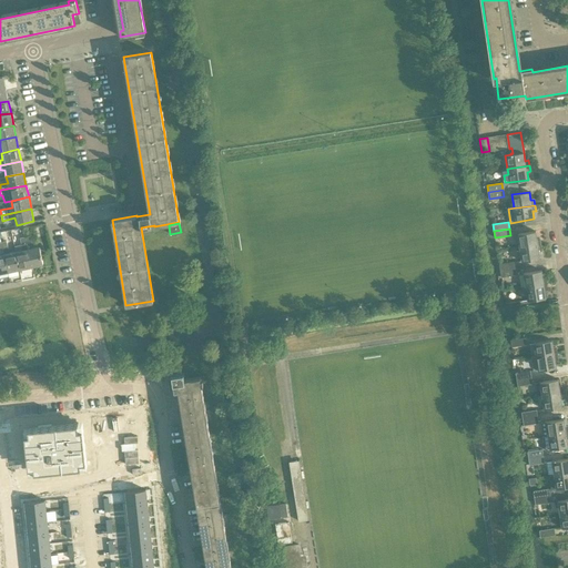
[(517,234),(519,247),(541,244),(540,239),(537,240),(536,231),(517,234)]
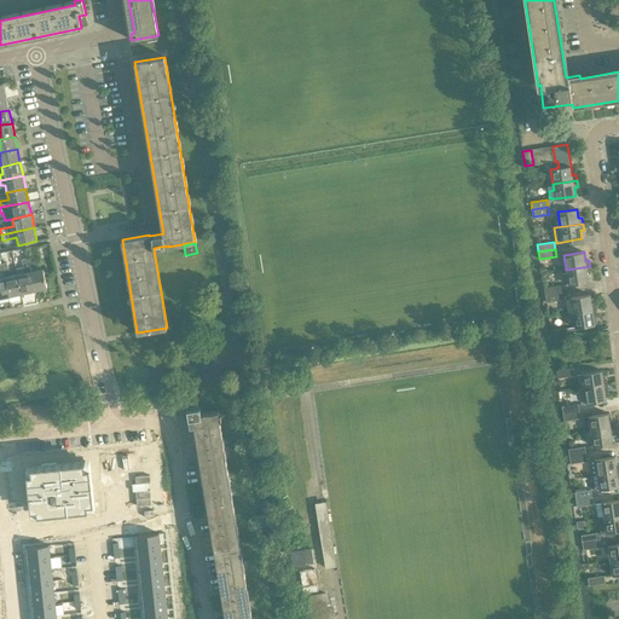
[(24,273),(17,275),(22,294),(35,291),(30,272),(29,266),(28,259),(22,260),(24,273)]
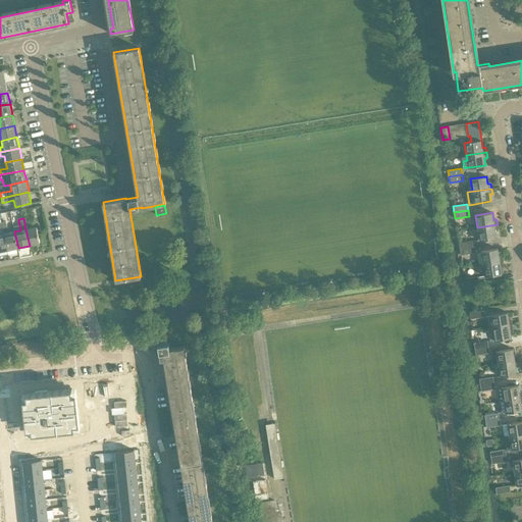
[(4,235),(7,250),(18,248),(14,231),(8,233),(6,222),(1,223),(3,229),(4,235)]
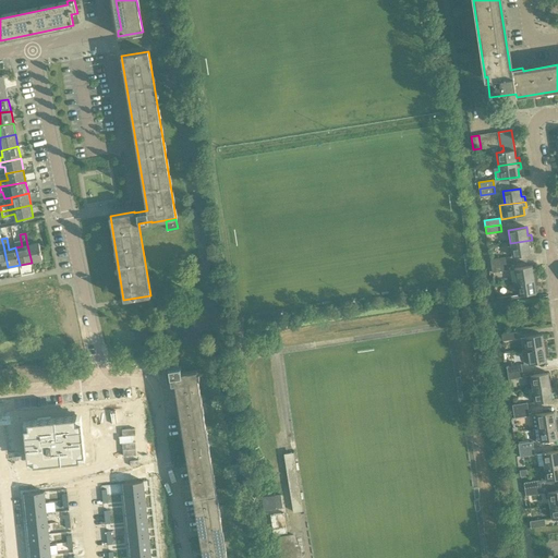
[(532,240),(510,243),(512,256),(530,254),(529,246),(532,245),(532,240)]
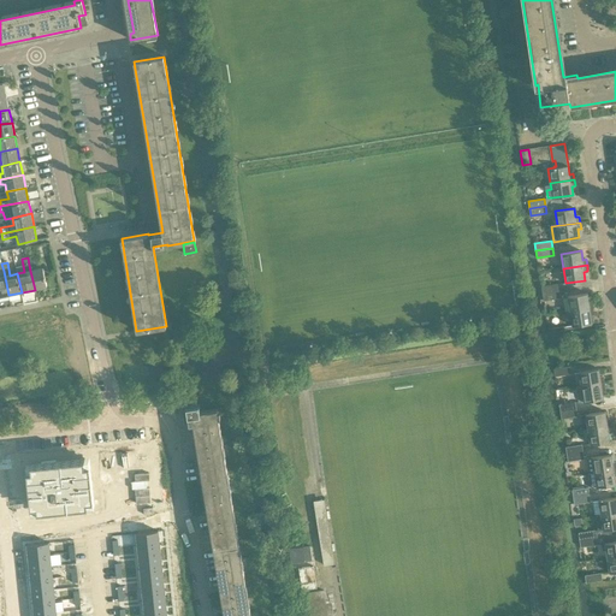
[(43,268),(30,271),(35,290),(47,288),(43,268)]
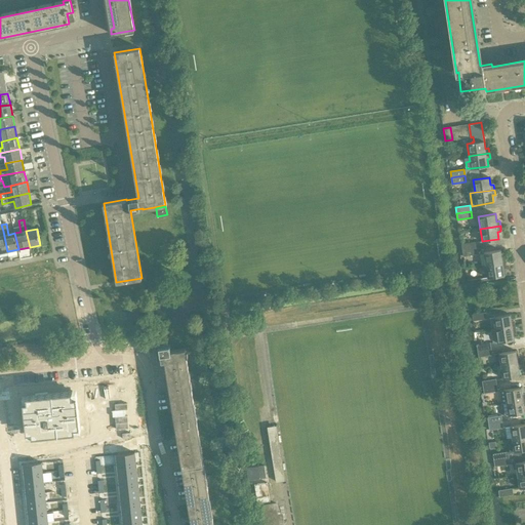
[(476,248),(461,250),(462,256),(477,254),(476,248)]
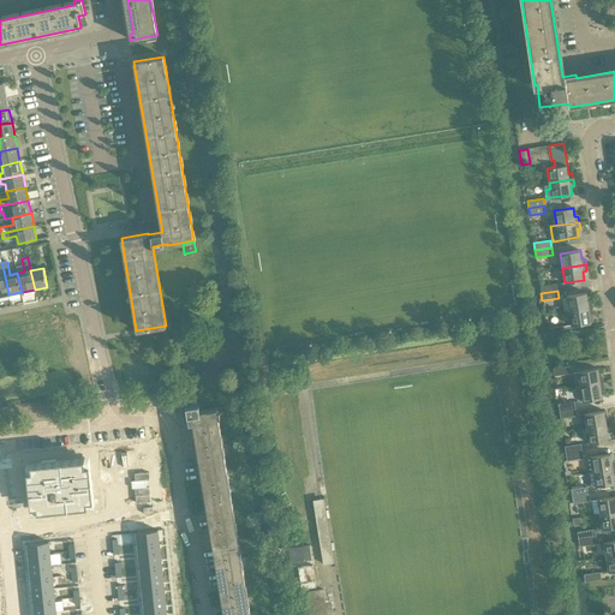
[(566,296),(568,311),(592,308),(591,302),(587,302),(586,293),(566,296)]
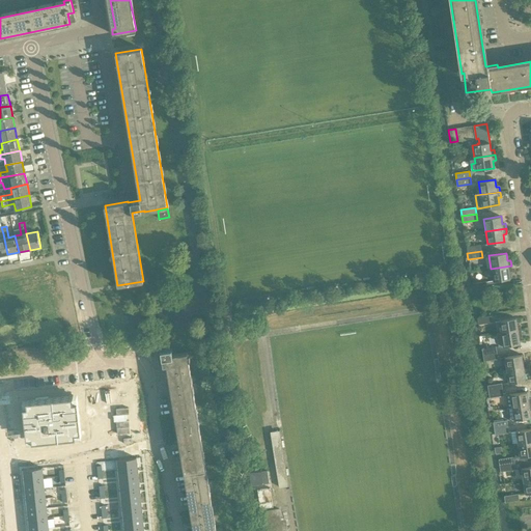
[(511,266),(491,269),(493,281),(510,278),(509,271),(512,271),(511,266)]
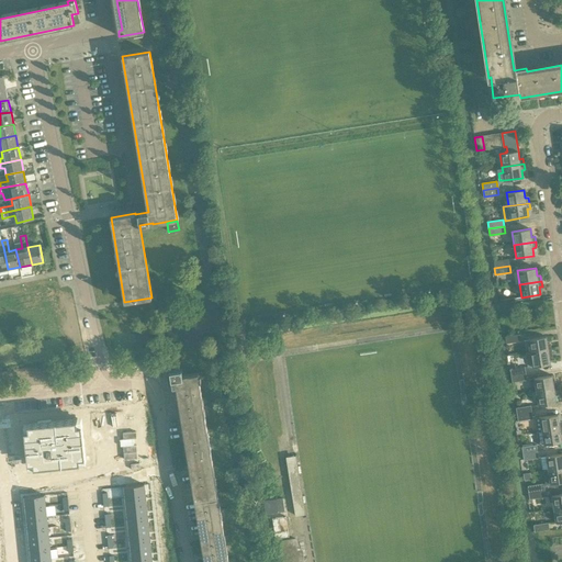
[(499,300),(501,307),(515,305),(514,298),(499,300)]
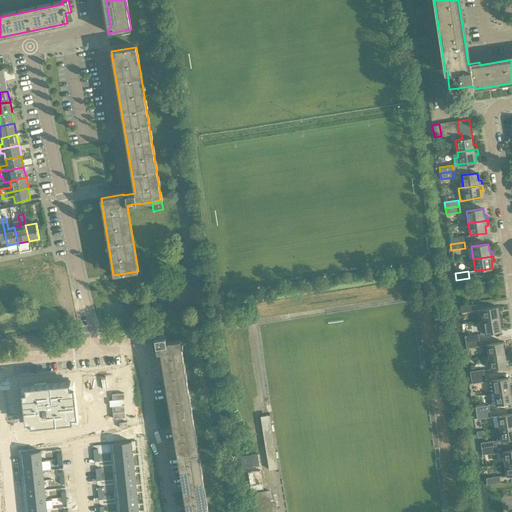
[(460,306),(461,313),(474,311),(473,304),(460,306)]
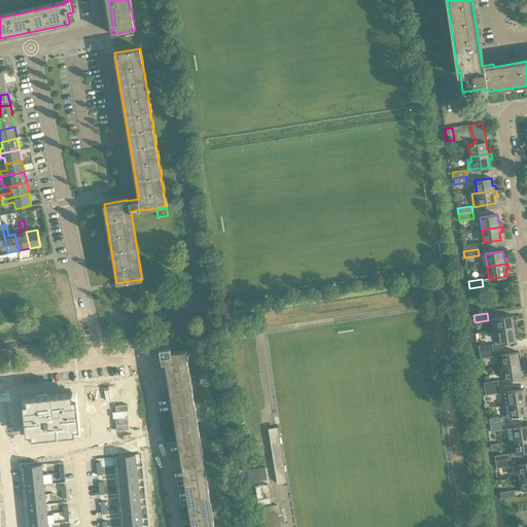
[(495,318),(497,330),(517,327),(517,322),(514,323),(512,316),(495,318)]
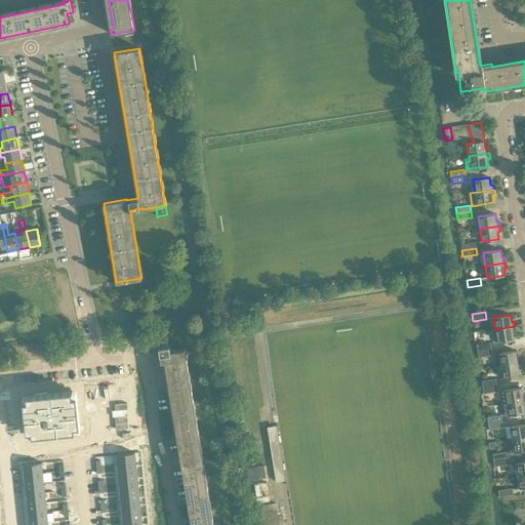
[(515,326),(495,329),(497,342),(514,339),(513,332),(516,331),(515,326)]
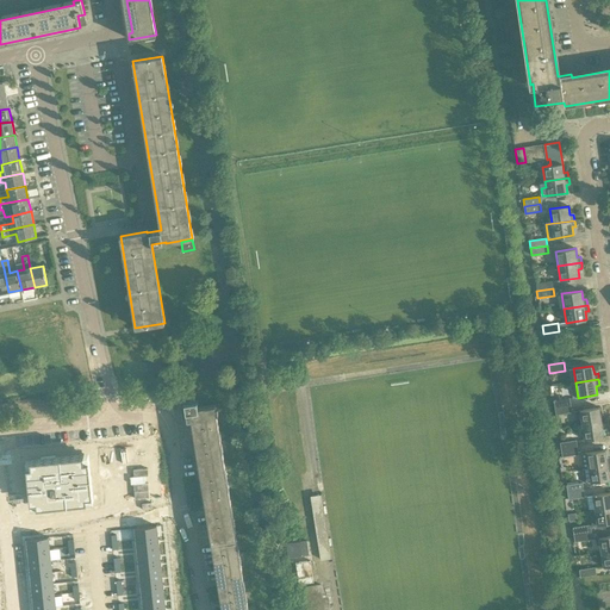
[(553,400),(554,408),(571,405),(570,398),(553,400)]
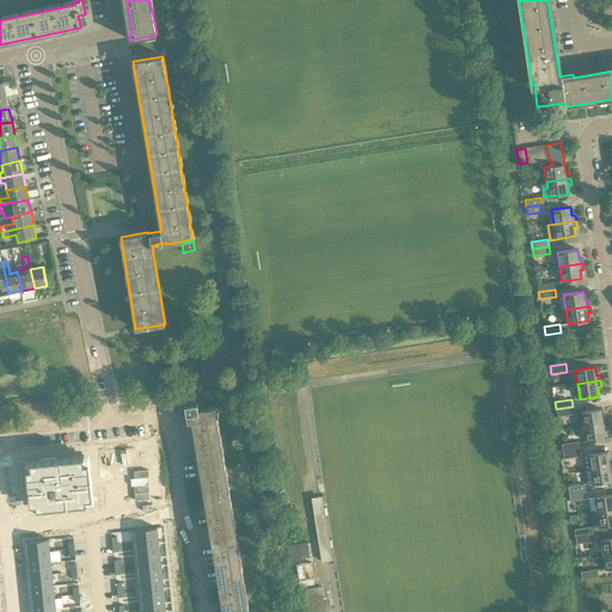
[(249,611),(215,407),(199,409),(197,403),(185,404),(187,415),(188,422),(189,421),(189,422),(195,421),(226,611),(249,611)]
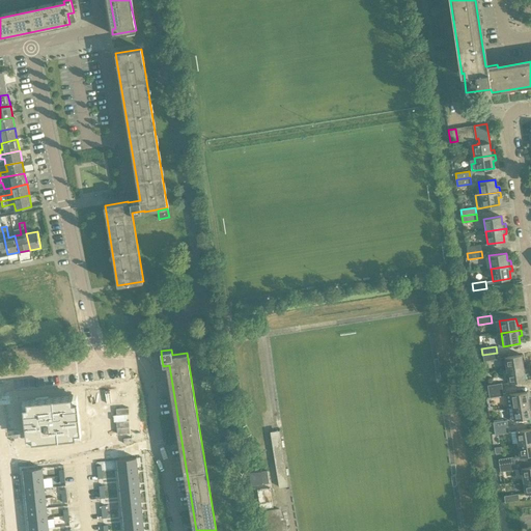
[(497,353),(482,355),(483,361),(498,359),(497,353)]
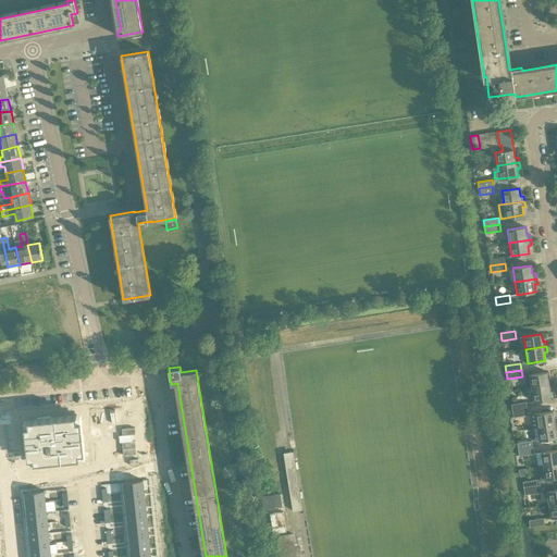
[(529,375),(531,388),(553,385),(552,380),(548,380),(547,372),(529,375)]
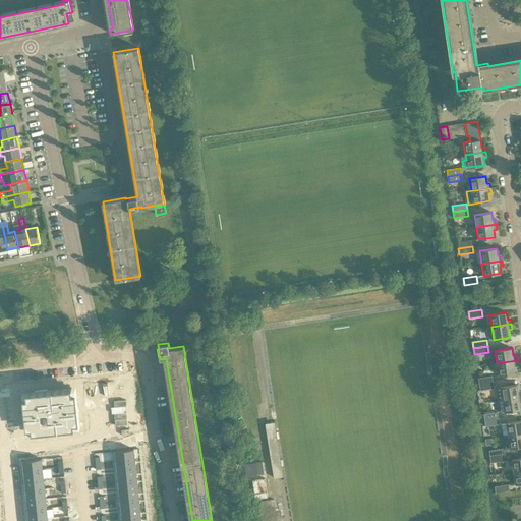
[(517,360),(497,363),(499,375),(516,373),(514,365),(517,365),(517,360)]
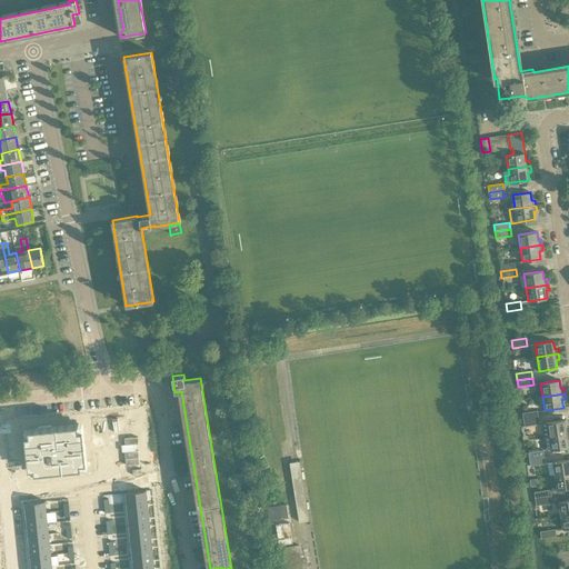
[(522,413),(523,420),(538,418),(537,411),(522,413)]
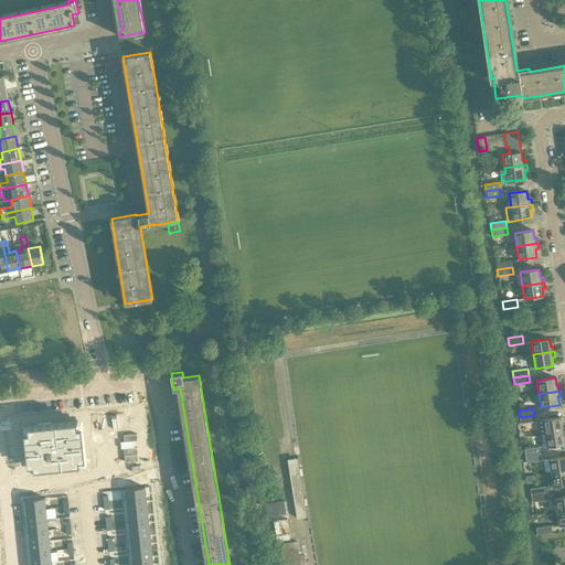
[(534,415),(520,417),(521,424),(535,422),(534,415)]
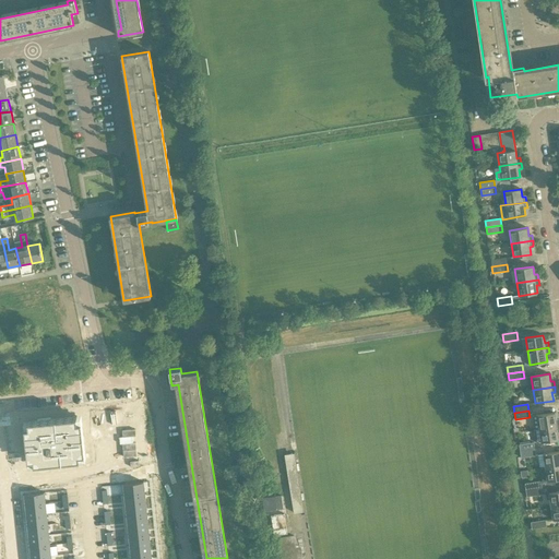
[(537,415),(533,416),(535,429),(538,428),(558,425),(558,419),(556,420),(555,413),(537,415)]
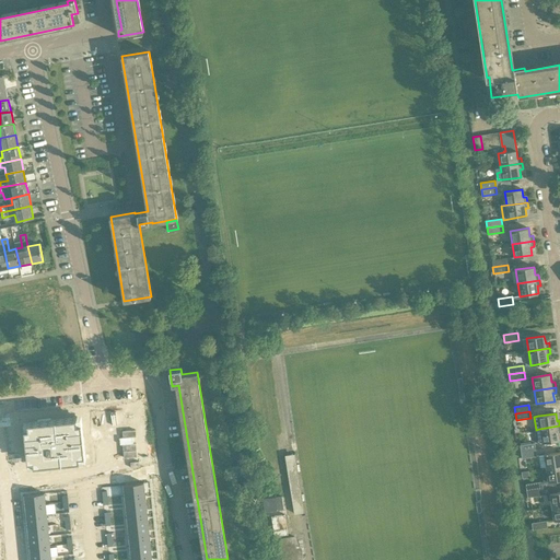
[(28,428),(24,429),(28,462),(34,461),(34,465),(45,464),(45,459),(49,458),(49,464),(80,461),(80,456),(85,455),(82,422),(78,423),(77,417),(28,422),(28,428)]
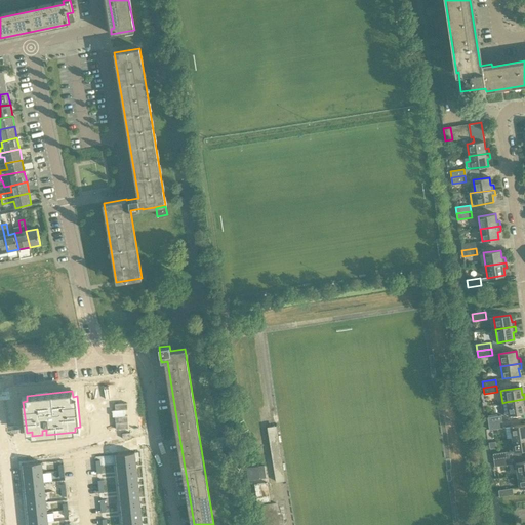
[(524,399),(506,402),(502,403),(503,415),(508,414),(508,415),(524,412),(524,405),(524,404),(524,399)]
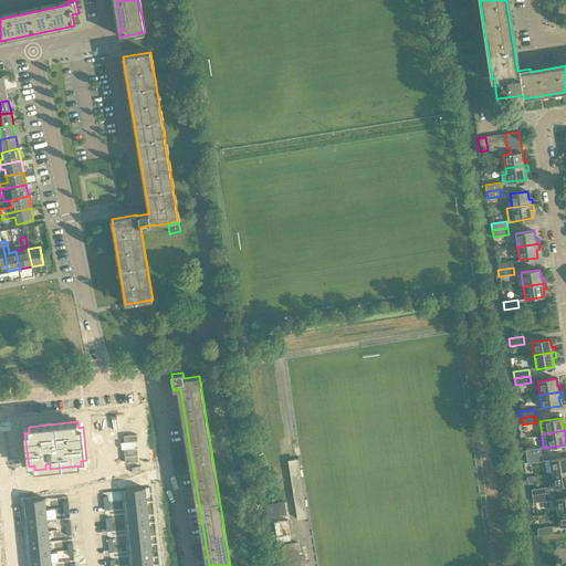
[(525,450),(526,457),(541,454),(541,448),(525,450)]
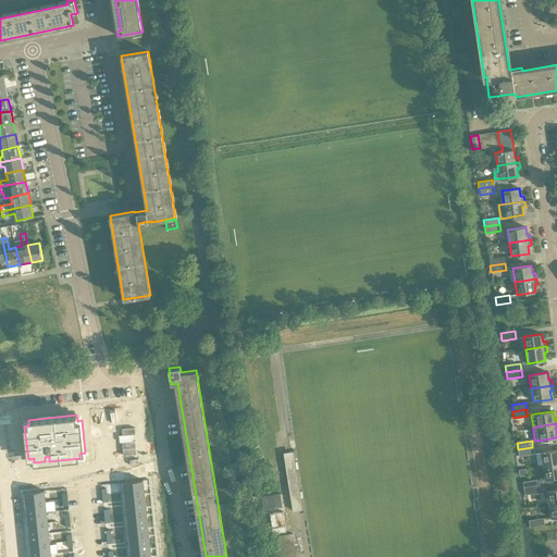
[(532,447),(518,449),(519,456),(533,454),(532,447)]
